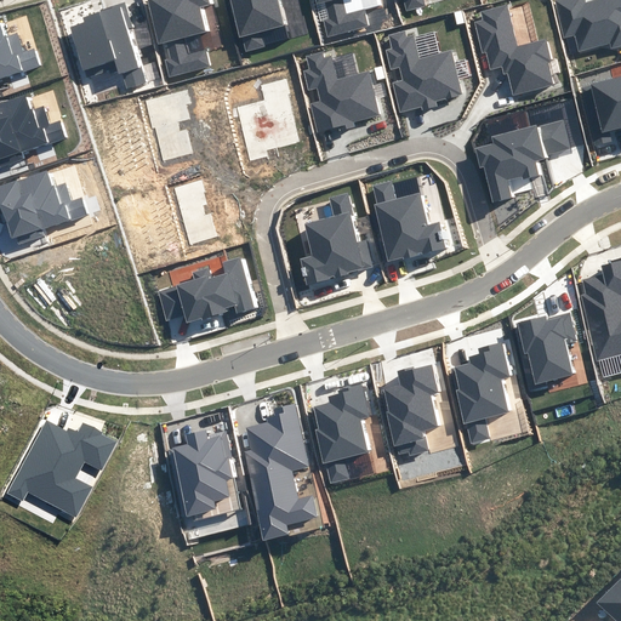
[(165,60),(169,77),(210,68),(206,49),(187,52),(183,39),(205,34),(199,7),(210,5),(208,0),(147,0),(158,44),(166,43),(170,58),(165,60)]
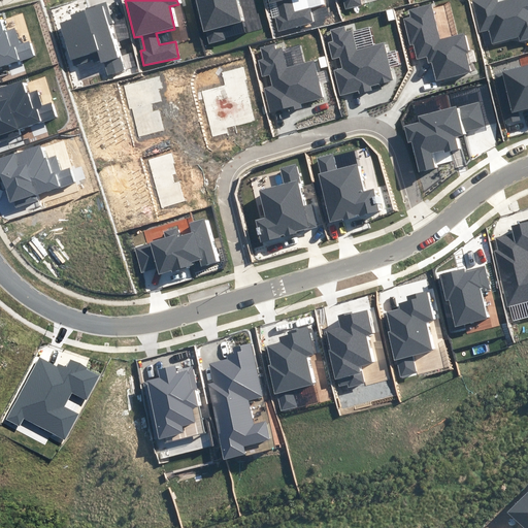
[(197,0),(208,46),(226,42),(223,26),(244,21),(239,0),(197,0)]
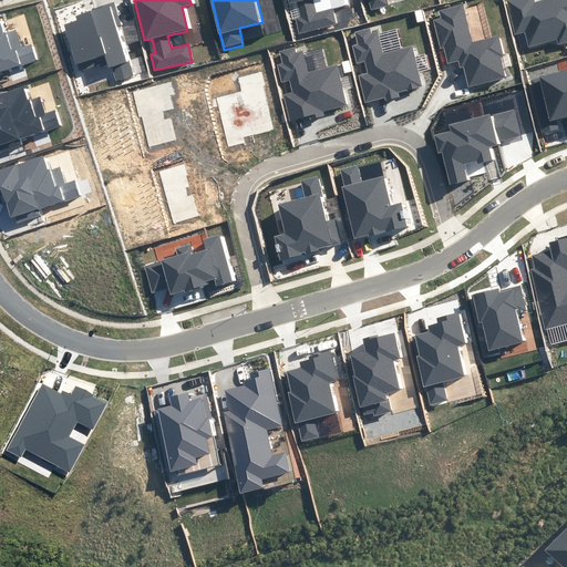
[(296,19),(299,33),(337,26),(332,9),(346,6),(343,0),(290,0),(291,2),(297,1),(301,18),(296,19)]
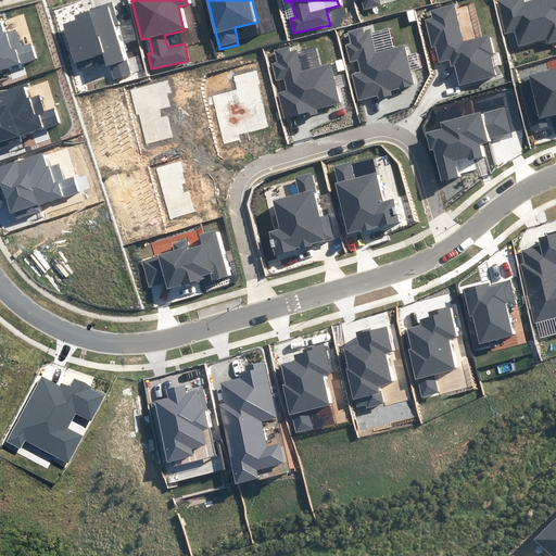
[(522,0),(501,0),(496,1),(505,36),(516,34),(518,46),(546,39),(547,42),(555,39),(555,0),(533,0),(523,2),(522,0)]
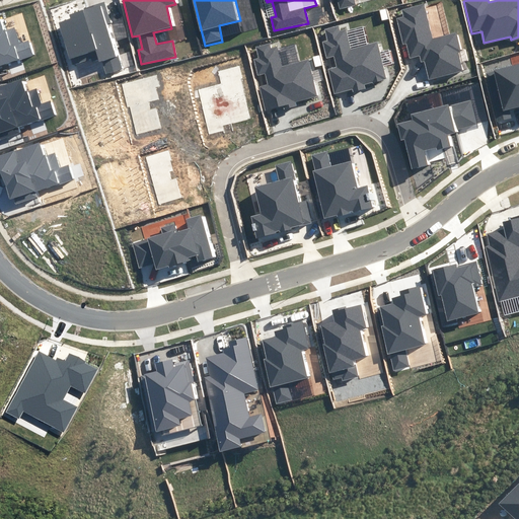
[(110,22),(104,2),(69,12),(71,19),(59,22),(71,58),(96,51),(99,62),(102,61),(106,74),(122,69),(107,24),(110,22)]
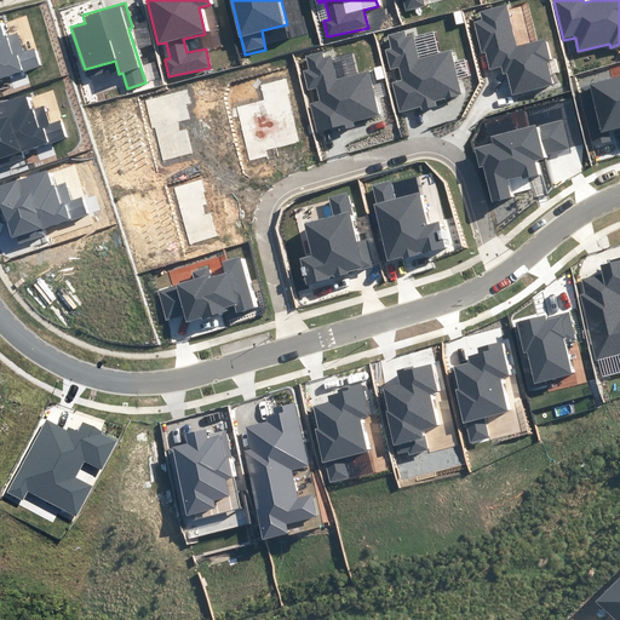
[(483,21),(475,23),(487,69),(505,65),(512,95),(552,85),(541,41),(518,47),(507,5),(481,12),(483,21)]
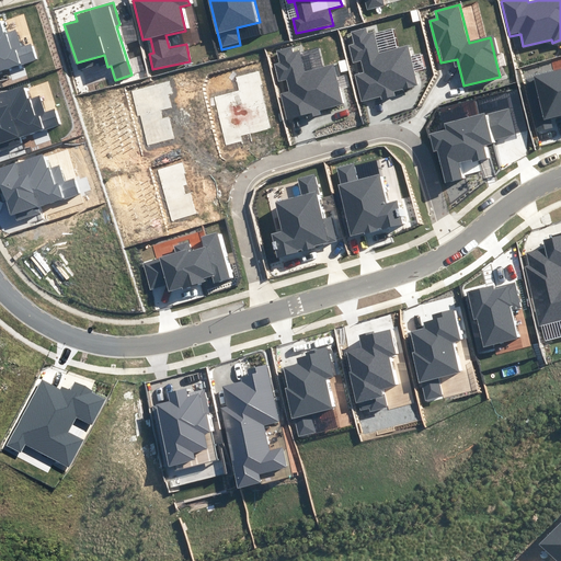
[(0,21),(0,70),(35,59),(30,45),(22,47),(16,31),(4,34),(0,21)]
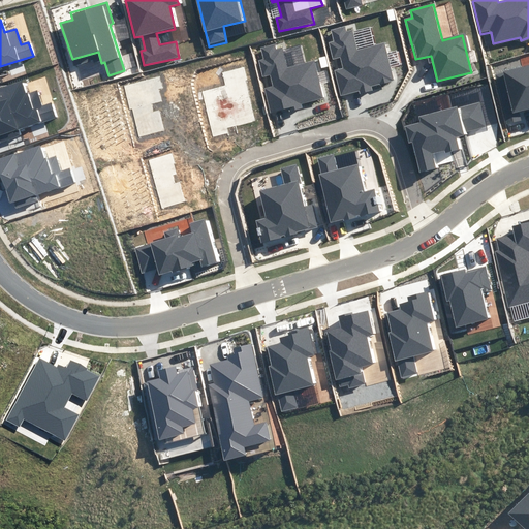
[(335,71),(341,95),(358,91),(359,94),(372,90),(371,87),(394,81),(384,44),(360,52),(353,31),(347,32),(346,28),(332,31),(335,41),(330,42),(334,60),(341,58),(344,69),(335,71)]
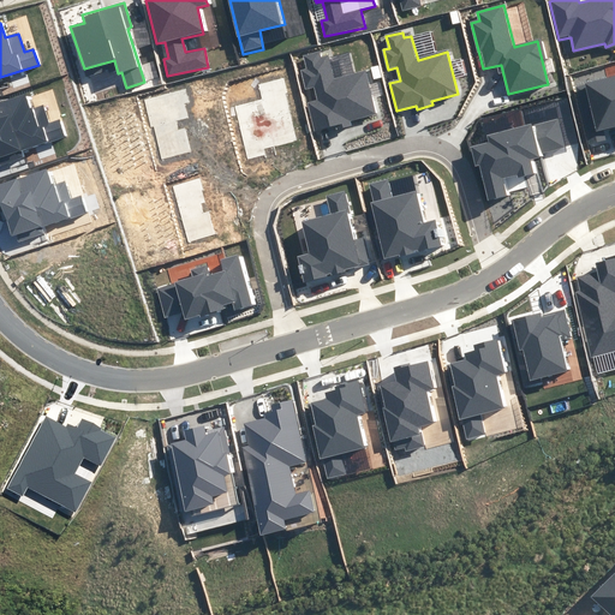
[(308,102),(315,131),(334,126),(335,130),(351,125),(350,121),(376,114),(364,72),(335,79),(329,55),(322,58),(320,52),(304,57),(308,69),(302,70),(306,89),(315,87),(318,100),(308,102)]
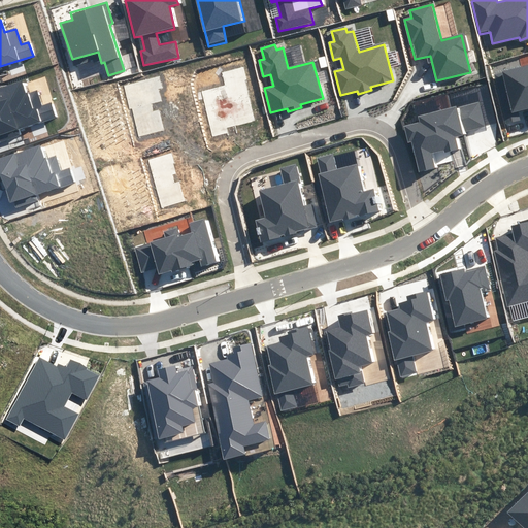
[(527,66),(495,75),(505,114),(527,108),(527,66)]
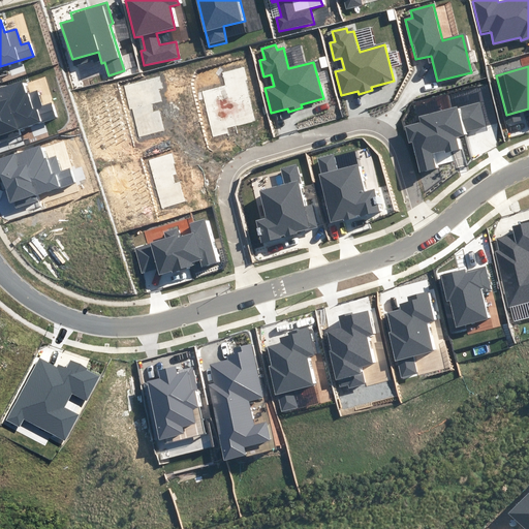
[(22,81),(0,88),(0,142),(20,135),(19,129),(55,118),(51,102),(42,105),(37,90),(26,94),(22,81)]
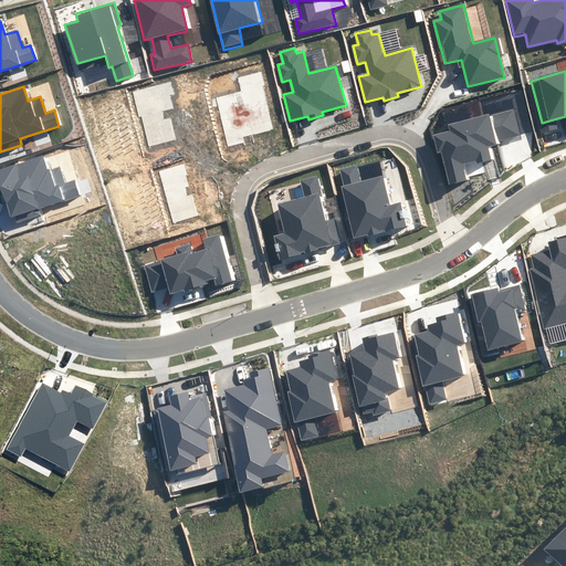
[(441,152),(449,184),(467,179),(462,165),(475,160),(477,164),(493,159),(489,144),(520,135),(513,111),(491,116),(490,114),(448,126),(449,132),(433,135),(438,153),(441,152)]
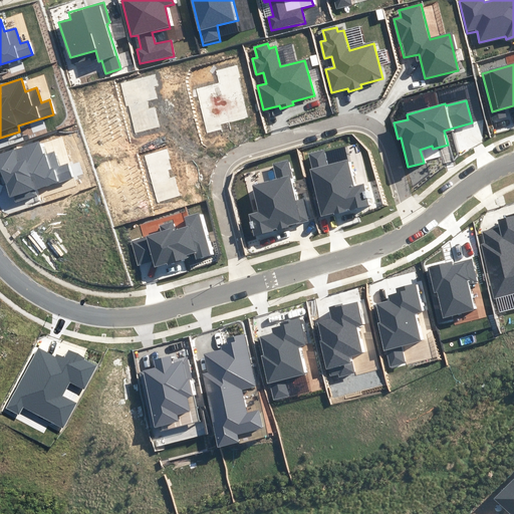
[(0,155),(0,169),(9,197),(13,196),(15,202),(37,195),(35,189),(71,177),(66,163),(58,166),(53,153),(43,156),(39,143),(0,155)]
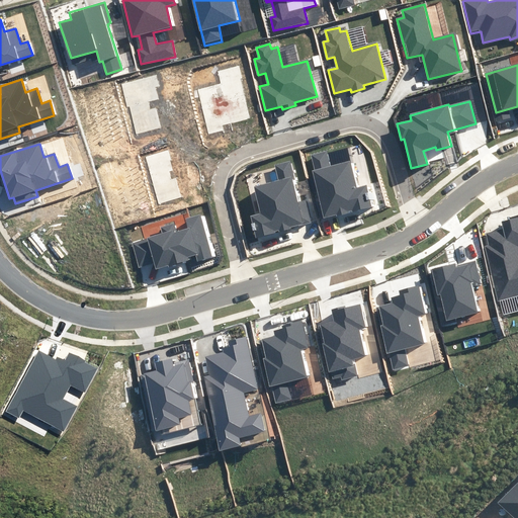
[(316,171),(314,171),(325,218),(337,214),(338,216),(352,212),(352,210),(370,206),(365,185),(356,187),(350,162),(330,167),(327,152),(312,156),(316,171)]
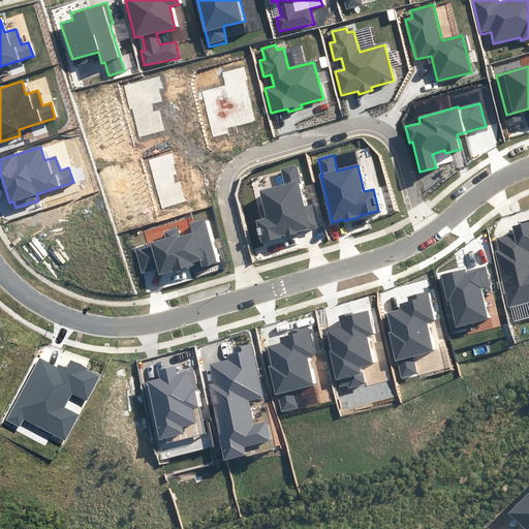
[(298,184),(293,165),(280,168),(283,185),(259,191),(267,219),(256,221),(261,242),(298,234),(297,231),(317,226),(312,205),(304,207),(298,184)]
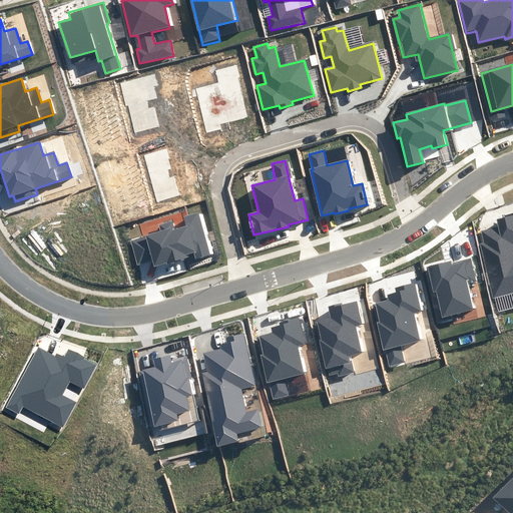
[(161,231),(131,240),(138,265),(153,261),(156,271),(167,267),(167,265),(186,259),(185,254),(193,251),(195,259),(211,253),(198,213),(183,218),(186,226),(176,229),(173,221),(159,225),(161,231)]
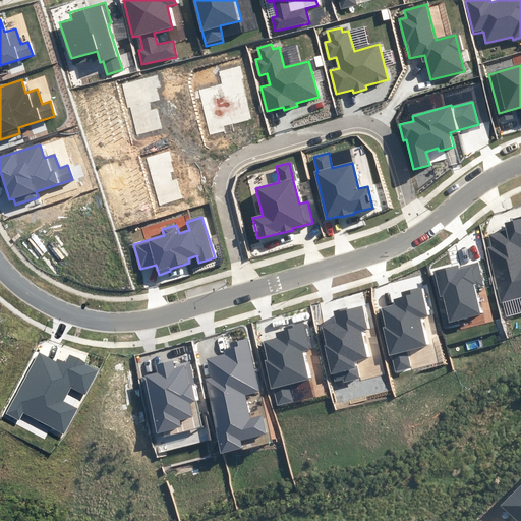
[(520,296),(520,218),(506,222),(508,230),(489,234),(493,246),(488,247),(501,301),(520,296)]
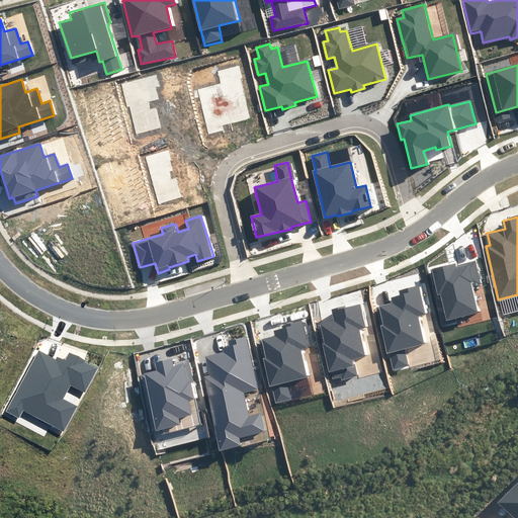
[(454,264),(432,270),(438,294),(441,294),(447,320),(478,313),(470,284),(480,281),(476,263),(455,268),(454,264)]
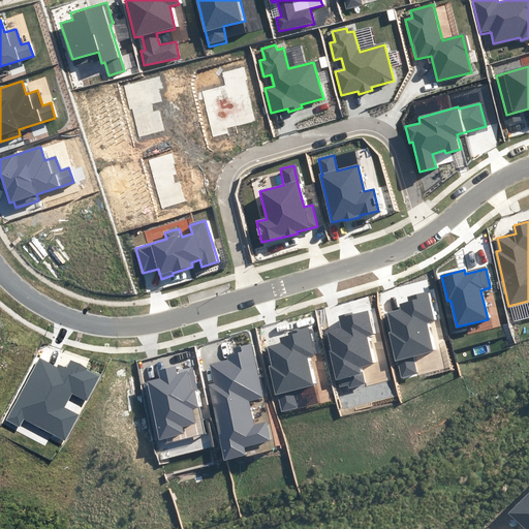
[(398,360),(402,377),(417,374),(413,355),(432,350),(426,323),(434,321),(427,292),(408,297),(409,303),(399,305),(400,310),(386,313),(392,332),(390,333),(396,360),(398,360)]
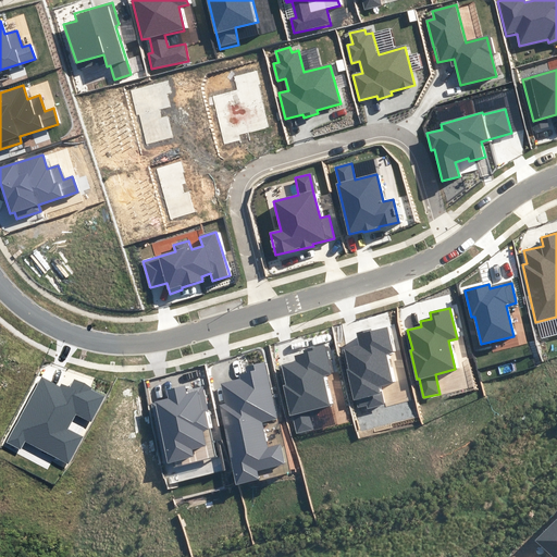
[(393,351),(386,327),(372,331),(372,329),(356,333),(359,345),(345,348),(350,369),(347,370),(356,407),(367,405),(368,408),(384,404),(380,385),(392,383),(385,354),(393,351)]
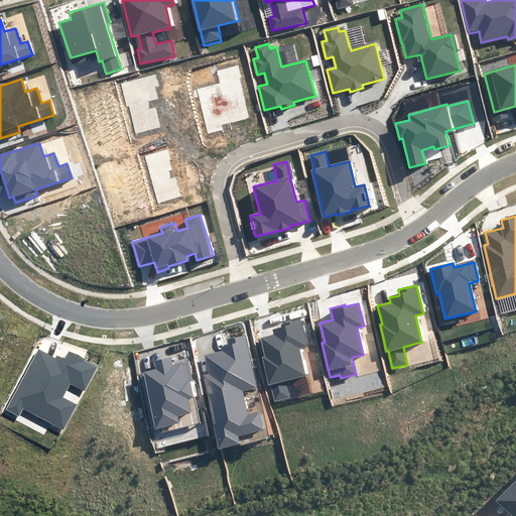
[(305,347),(299,319),(282,324),(283,329),(274,331),(275,335),(262,338),(266,357),(263,358),(269,384),(305,376),(299,349),(305,347)]
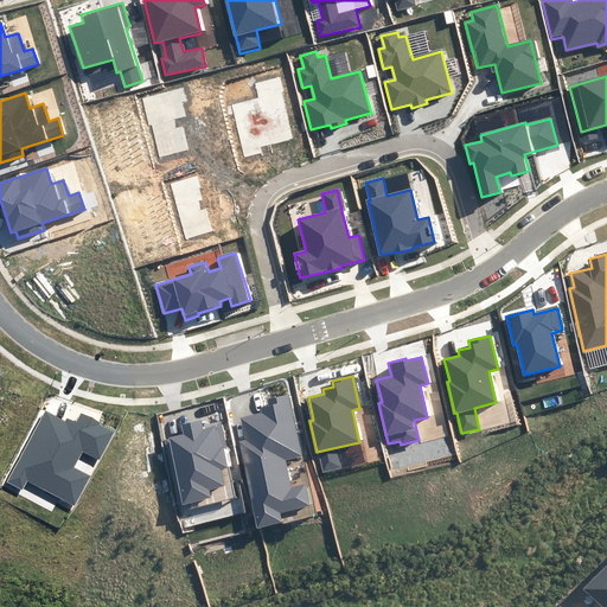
[(241,441),(257,528),(281,523),(279,512),(310,506),(306,485),(291,487),(285,459),(300,457),(288,395),(267,400),(268,406),(260,407),(261,414),(241,417),(246,440),(241,441)]
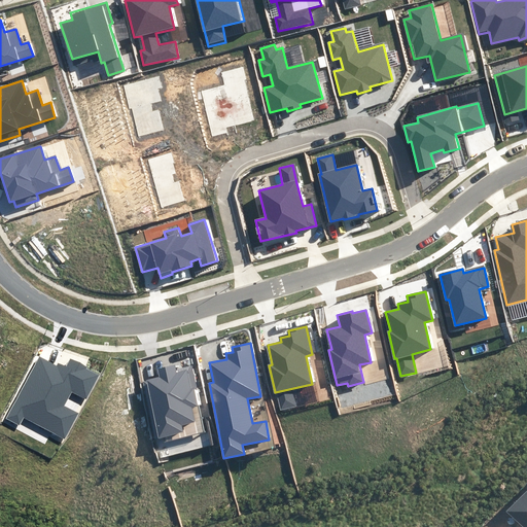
[(39,357),(7,420),(19,425),(23,417),(64,437),(77,413),(63,406),(70,391),(84,398),(98,374),(71,359),(66,369),(58,364),(57,366),(39,357)]
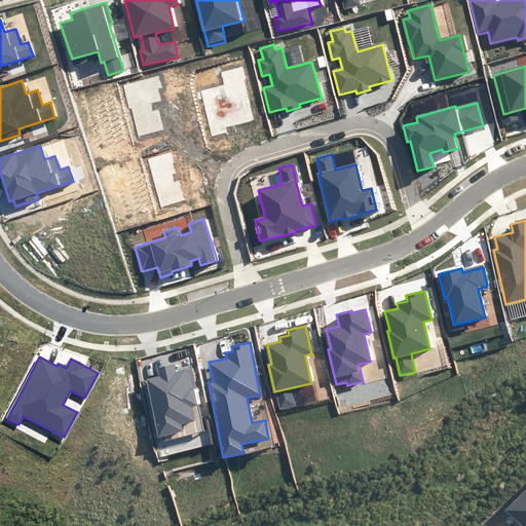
[(147,379),(159,438),(183,431),(181,423),(194,420),(191,406),(198,405),(191,366),(176,369),(175,365),(157,369),(159,377),(147,379)]
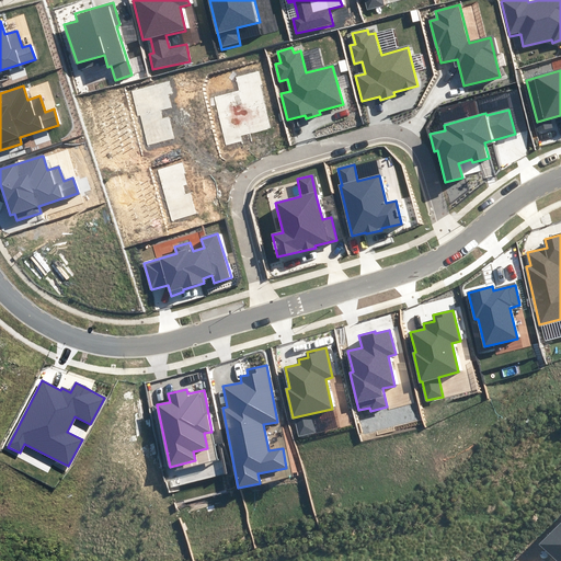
[(560,560),(560,523),(539,545),(554,560),(560,560)]
